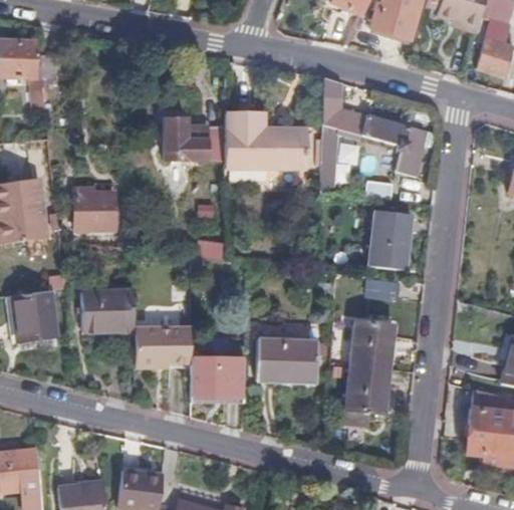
[(337,0),(336,2),(364,16),(370,0),(337,0)]
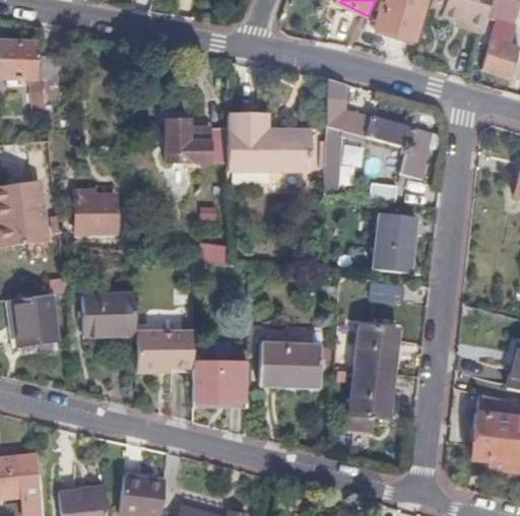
[(419,40),(431,0),(392,0),(388,13),(384,11),(379,28),(419,40)]
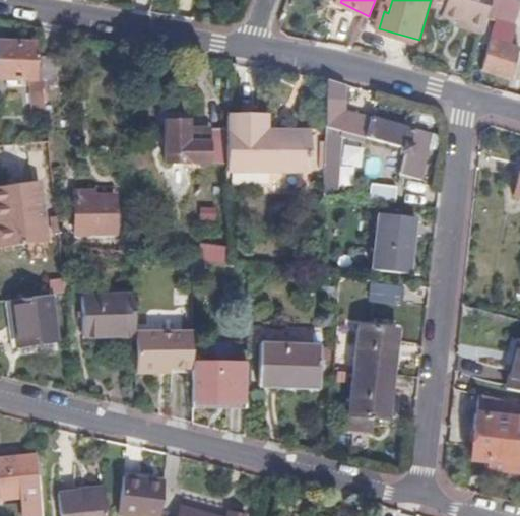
[(472,22),(488,27),(490,21),(496,0),(451,0),(449,5),(448,10),(462,14),(474,18),(472,22)]
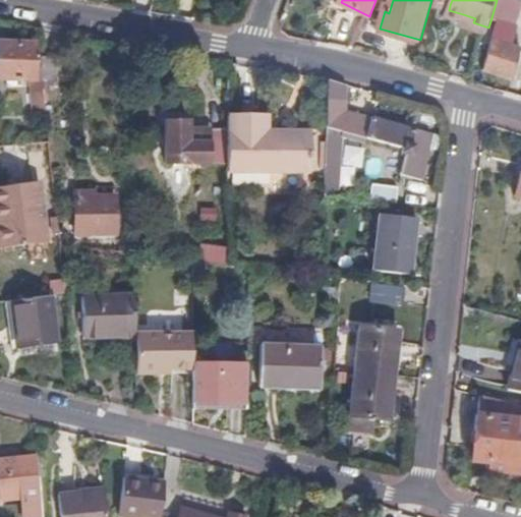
[(497,0),(490,21),(501,24),(502,22),(520,27),(520,25),(520,0),(497,0)]
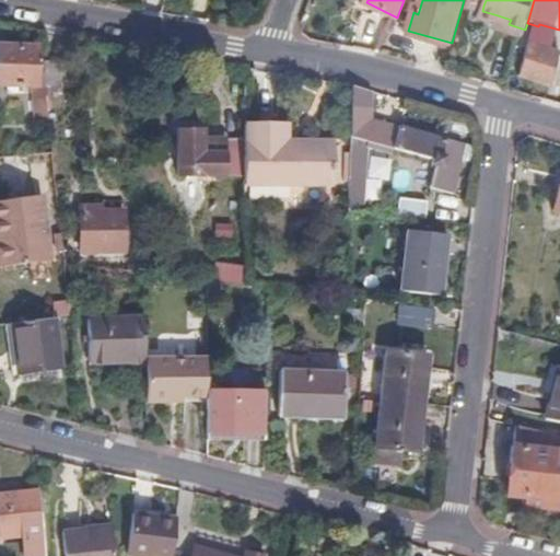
[(356,47),(382,51),(394,25),(371,15),(361,11),(347,39),(358,45),(356,47)]
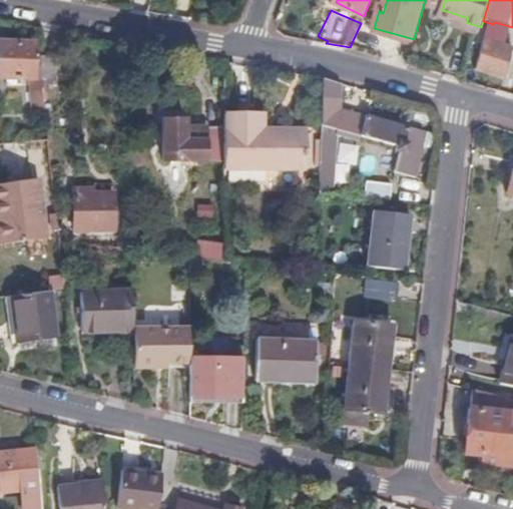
[(455,19),(466,22),(468,18),(456,14),(455,19)]
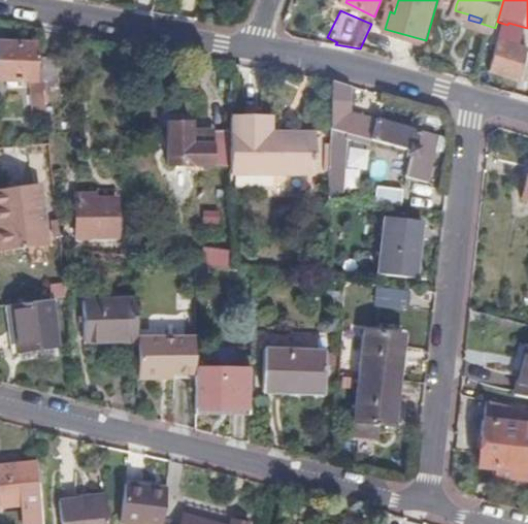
[(524,79),(527,64),(527,48),(522,47),(527,28),(508,23),(507,25),(494,70),(524,79)]
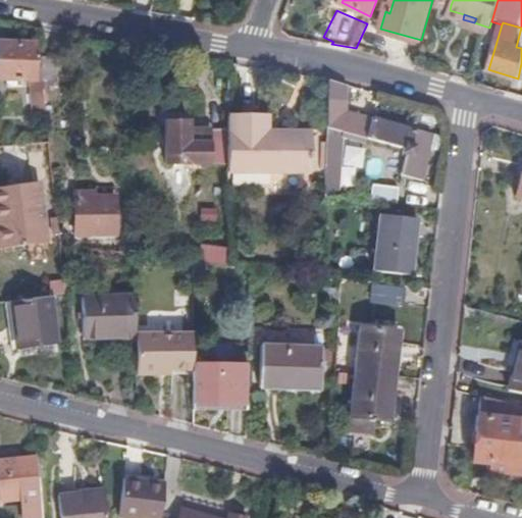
[(33,111),(45,110),(42,78),(33,78),(34,41),(0,39),(0,75),(29,78),(33,111)]
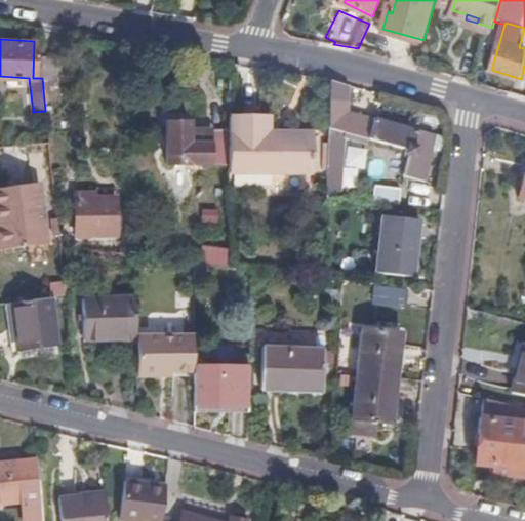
[(40,50),(45,96),(64,94),(58,48),(40,50)]
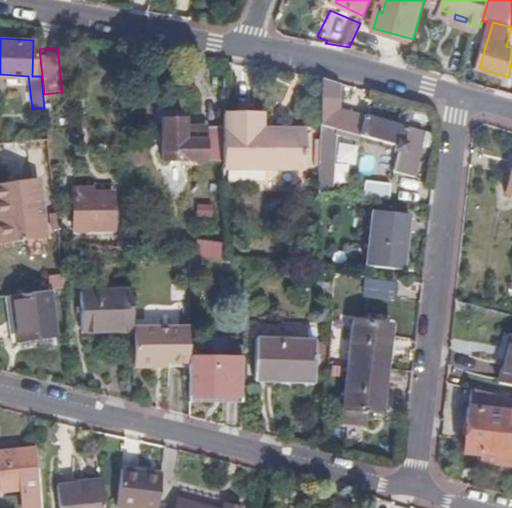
[(335,81),(320,78),(319,121),(359,133),(358,134),(391,143),(390,151),(397,152),(392,172),(414,177),(424,130),(415,128),(364,113),(362,116),(335,107),(335,81)]
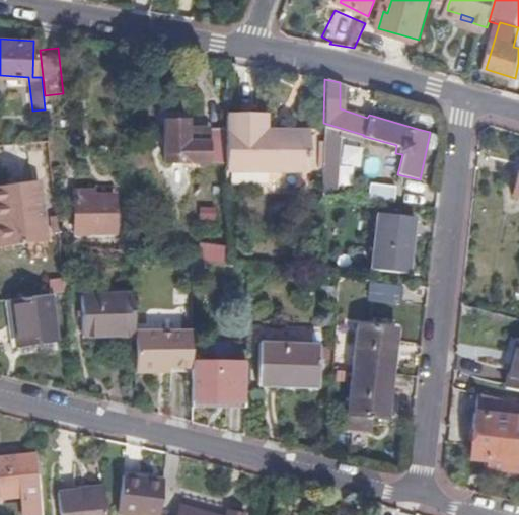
[(431,114),(412,109),(409,121),(428,126),(431,114)]
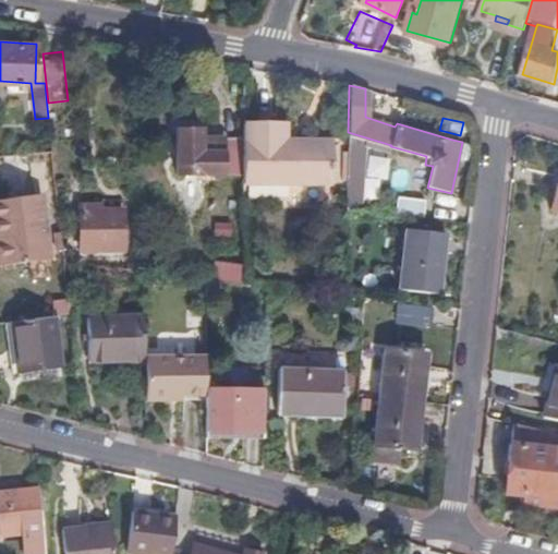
[(245,173),(245,183),(334,182),(332,149),(304,148),(303,141),(286,141),(284,120),(244,121),(244,136),(245,173)]
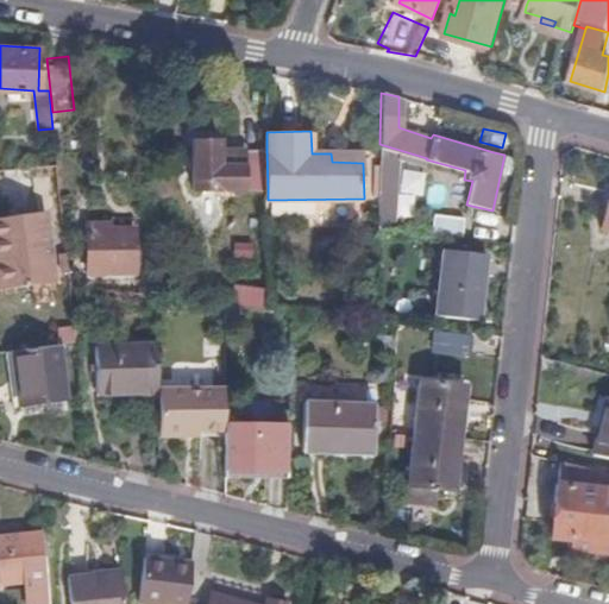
[(198,190),(268,189),(267,149),(221,149),(221,139),(198,139),(198,190)]
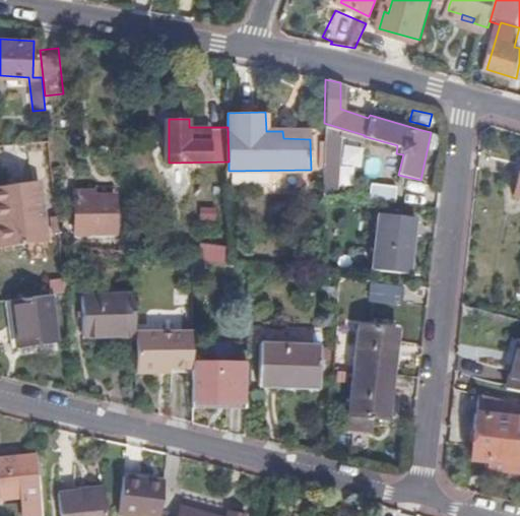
[(283,138),(310,139),(310,130),(282,131),(283,138)]
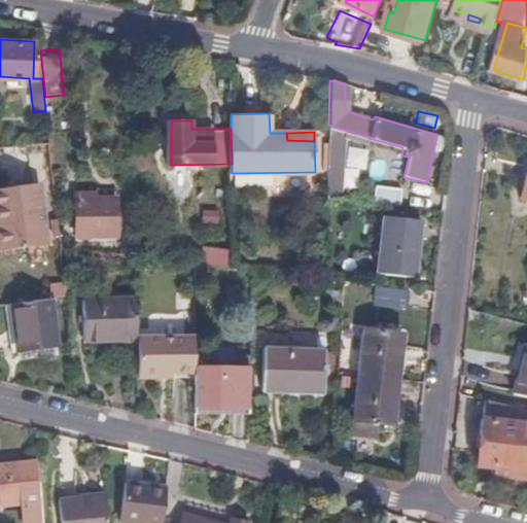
[(371,196),(398,200),(400,185),(374,181),(371,196)]
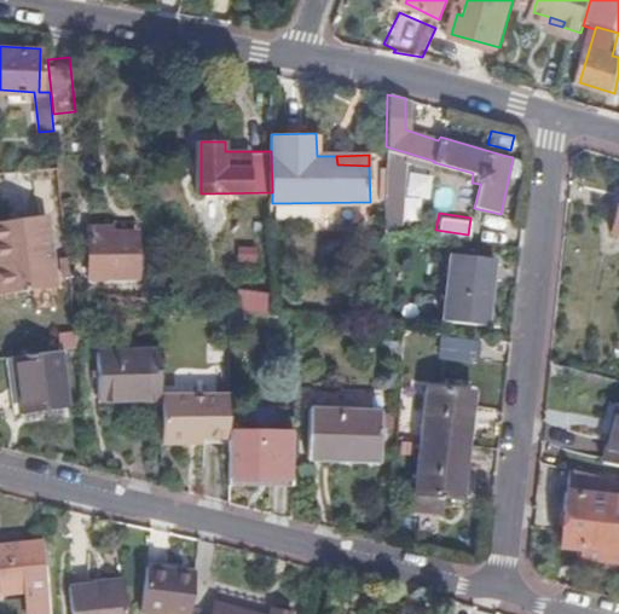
[(0,291),(57,287),(47,215),(0,220),(0,291)]
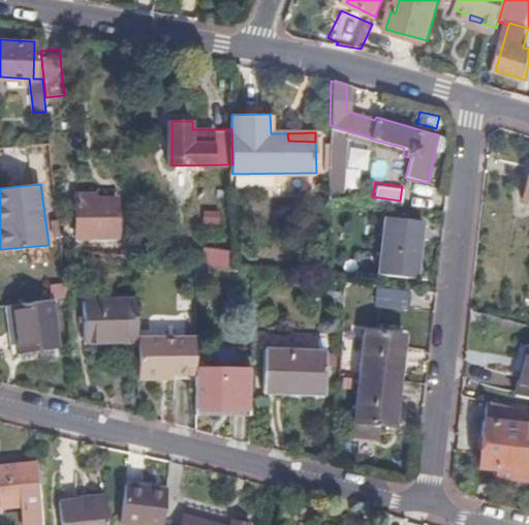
[(118,233),(117,195),(95,195),(95,192),(74,193),(76,235),(118,233)]
